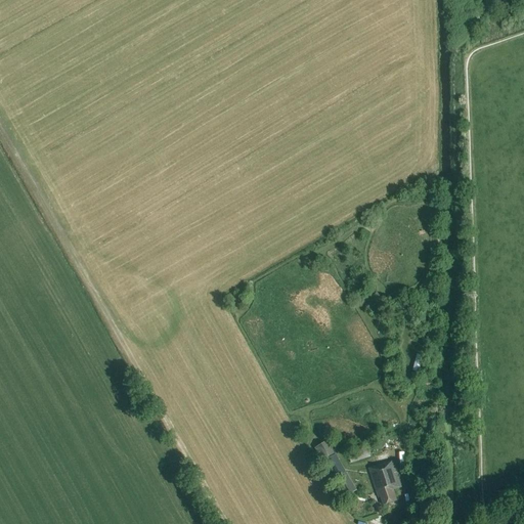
[(421,370),(424,353),(418,352),(415,369),(421,370)]
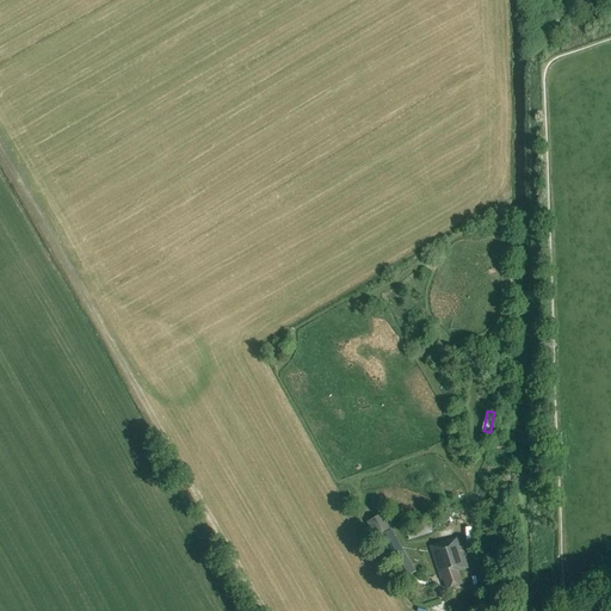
[(368,523),(388,559),(400,551),(380,516),(368,523)]
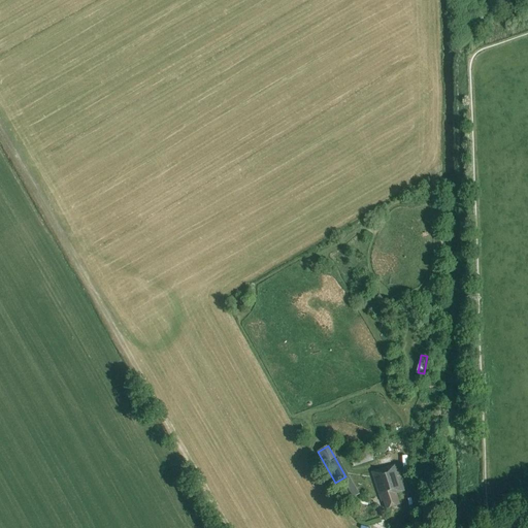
[(353,466),(372,460),(370,451),(350,457),(353,466)]
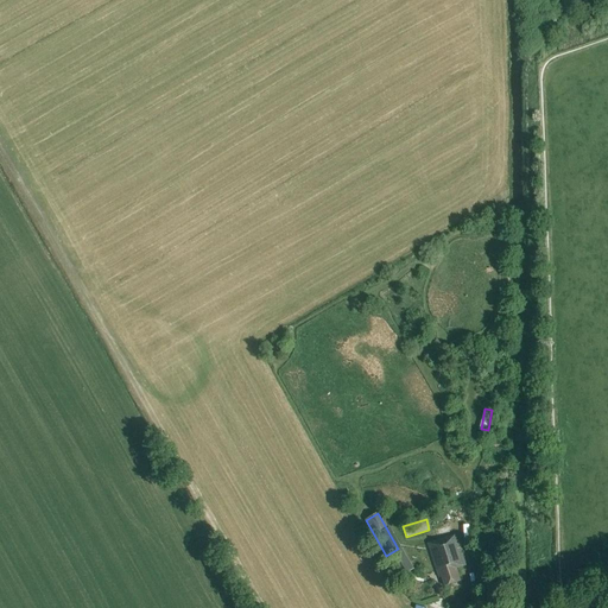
[(460,581),(456,569),(463,567),(455,536),(428,544),(436,570),(438,569),(443,586),(460,581)]
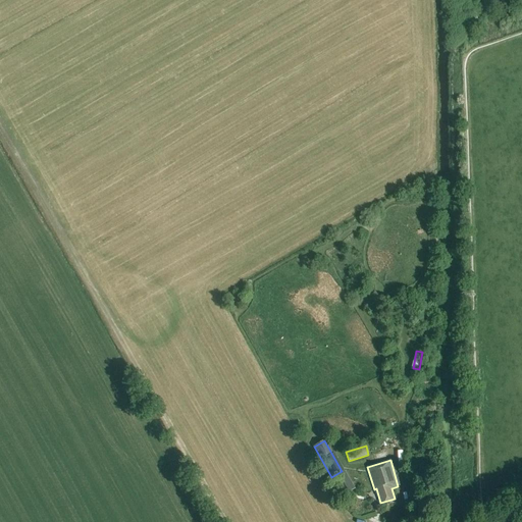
[(331,478),(342,497),(355,489),(345,471),(331,478)]
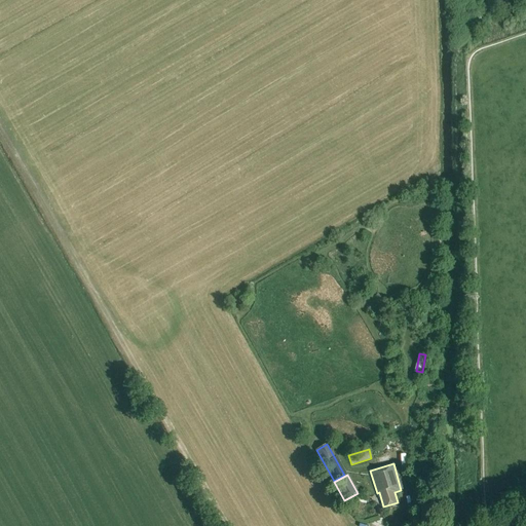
All buildings are outlined.
